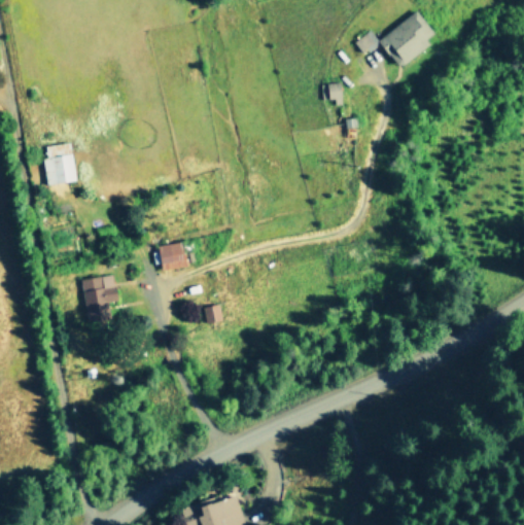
[(379,40),(372,30),(355,42),(364,56),(383,42),(400,68),(431,45),(427,39),(435,33),(419,10),(379,40)]
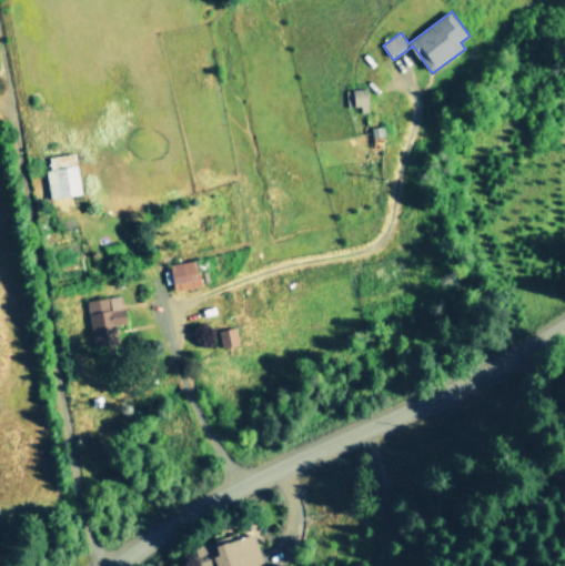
[(349,110),(370,110),(369,90),(347,91),(349,110)]
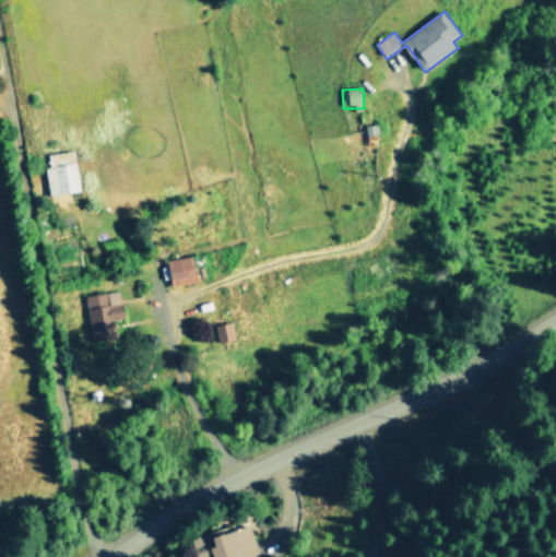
[(81,193),(77,152),(50,154),(51,168),(48,168),(50,196),(81,193)]
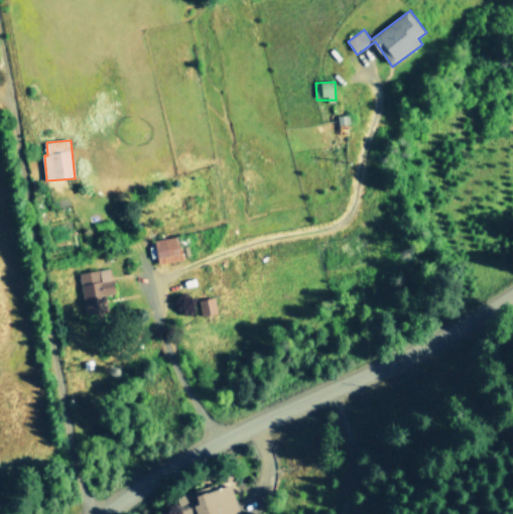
[(156,241),(158,265),(183,262),(180,238),(156,241)]
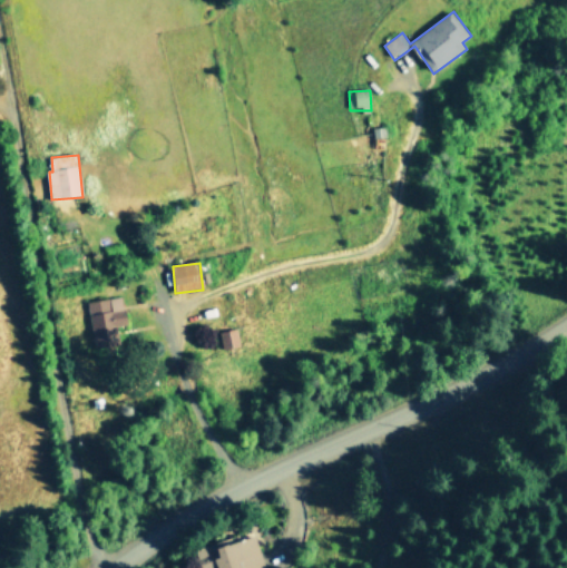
[(97,349),(121,345),(118,327),(128,325),(123,297),(88,303),(97,349)]
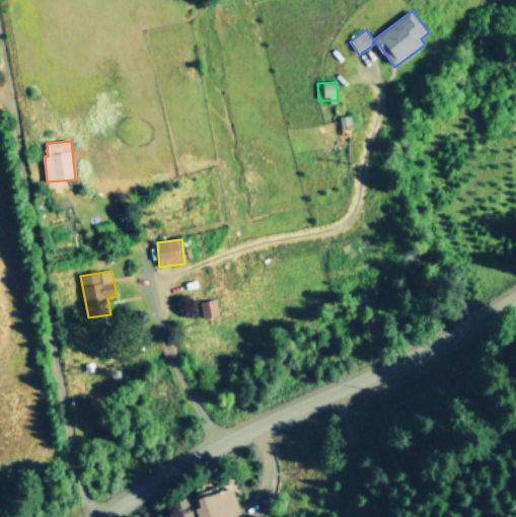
[(201,303),(204,319),(220,316),(217,300),(201,303)]
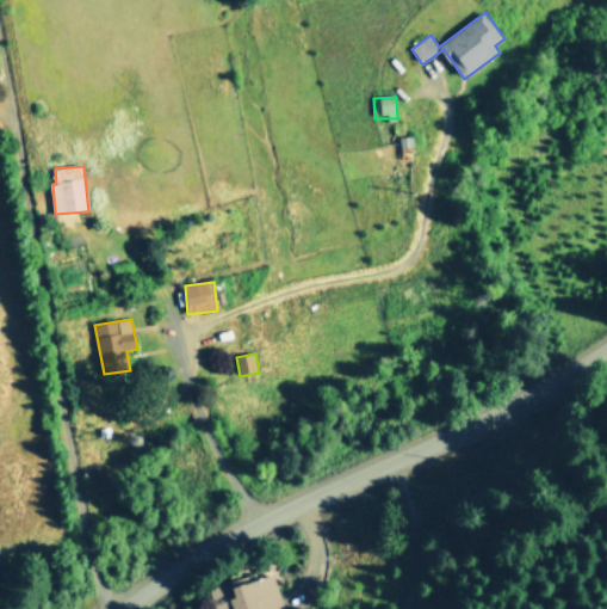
[(285,608),(274,576),(258,582),(255,576),(208,592),(212,608),(285,608)]
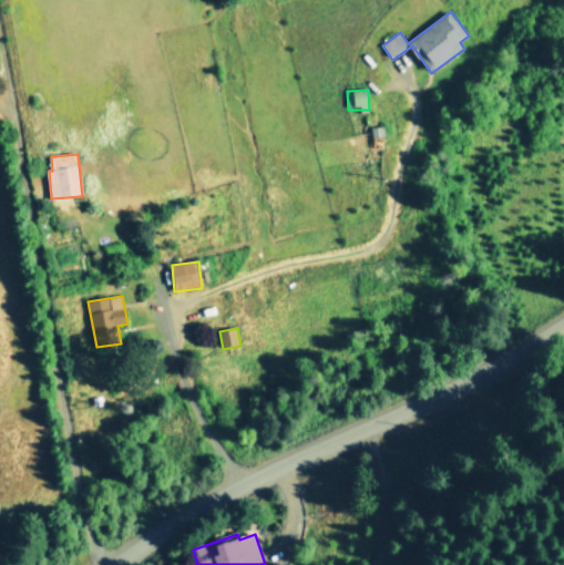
All buildings are outlined.
